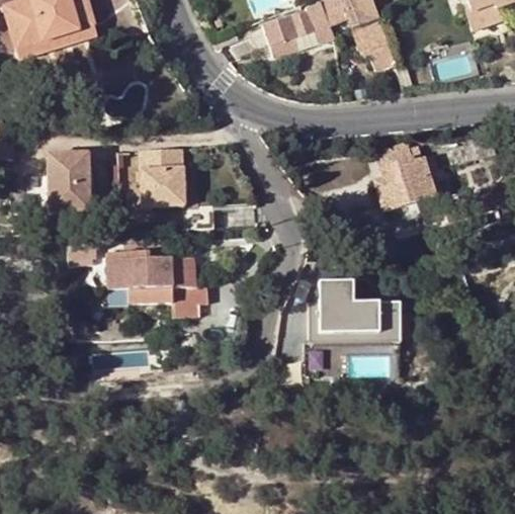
[(16,0),(7,3),(21,47),(98,23),(90,0),(16,0)]
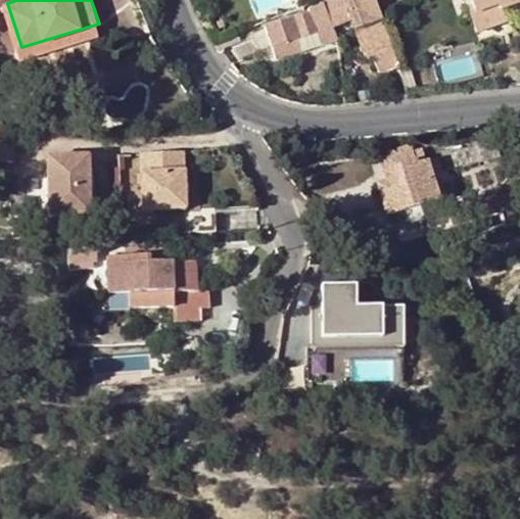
[(383,16),(377,0),(344,0),(366,54),(375,52),(383,73),(400,66),(383,16)]
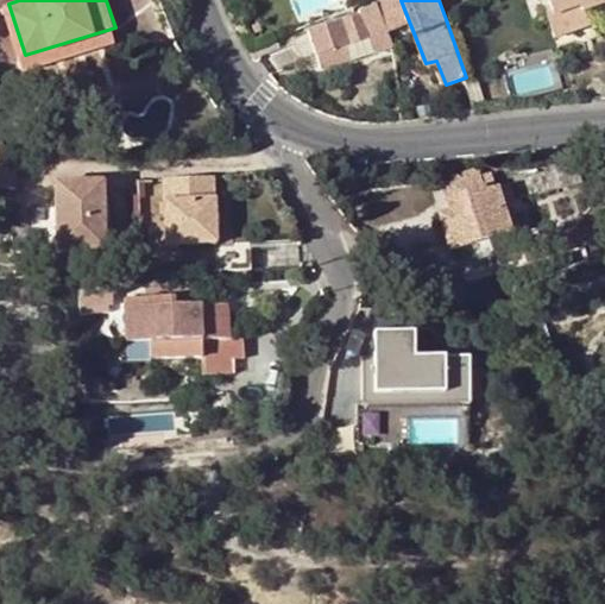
[(550,0),(556,16),(548,18),(555,39),(590,26),(586,12),(604,4),(604,0),(550,0)]
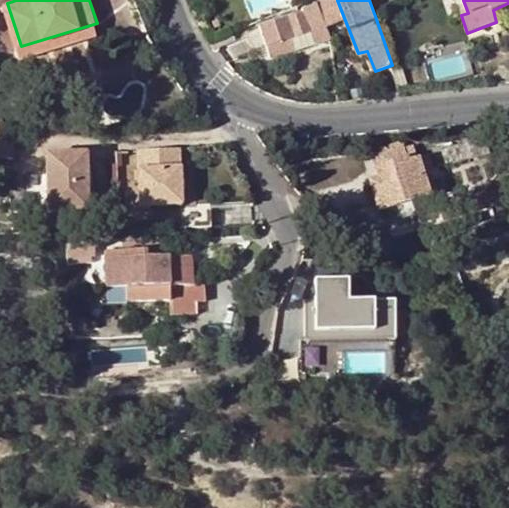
[(333,40),(318,2),(303,7),(305,11),(261,26),(273,60),(333,40)]
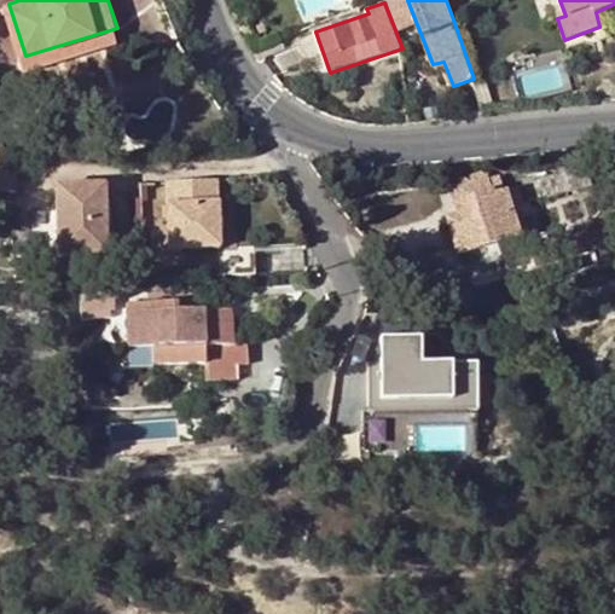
[(117,28),(25,56),(29,68),(121,40),(117,28)]
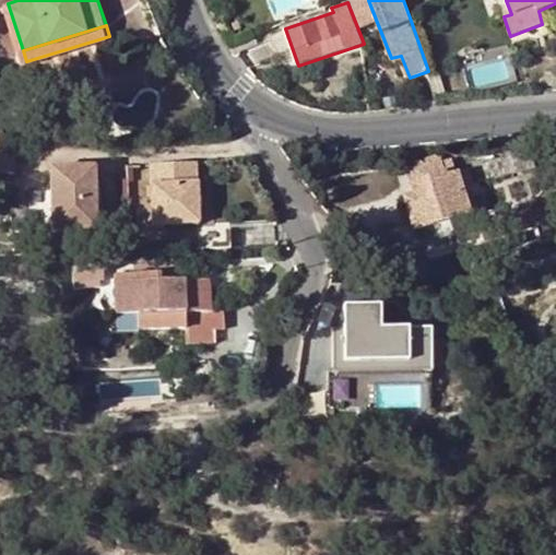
[(255,34),(231,44),(235,49),(236,52),(258,43),(255,34)]
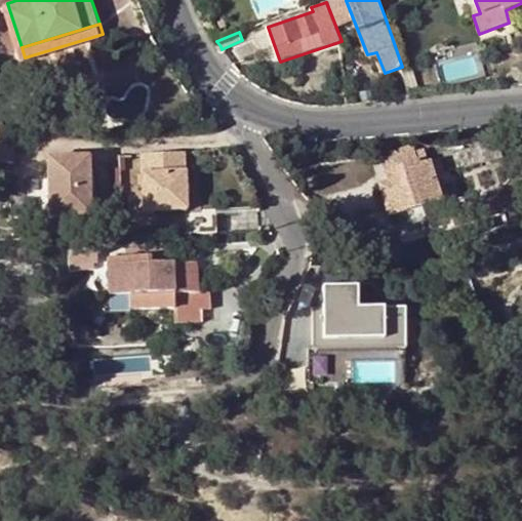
[(0,161),(18,162),(18,143),(0,144),(0,161)]
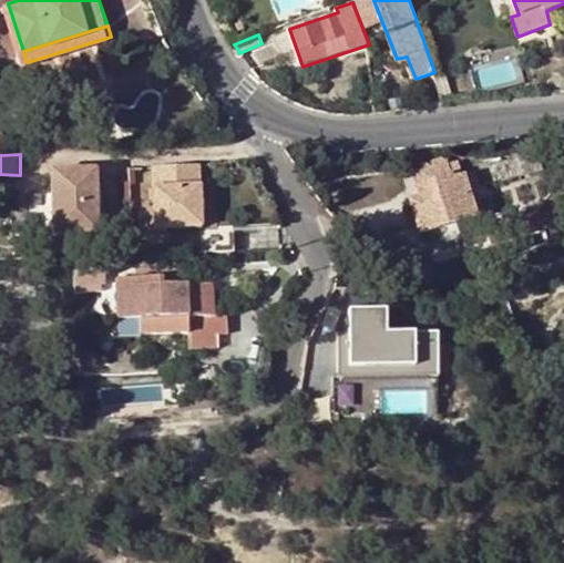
[(422,204),(411,206),(419,233),(441,227),(455,223),(479,217),(472,193),(482,191),(477,171),(464,173),(461,161),(449,164),(444,156),(413,166),(420,193),(422,204)]
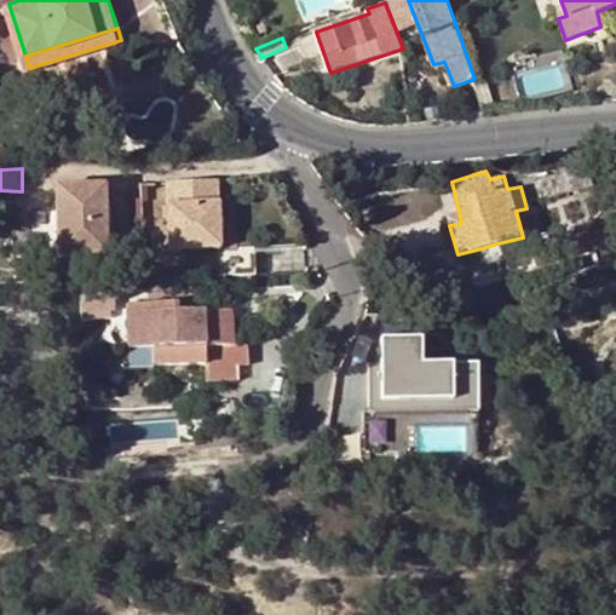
[(219,179),(170,179),(170,247),(220,247),(219,179)]
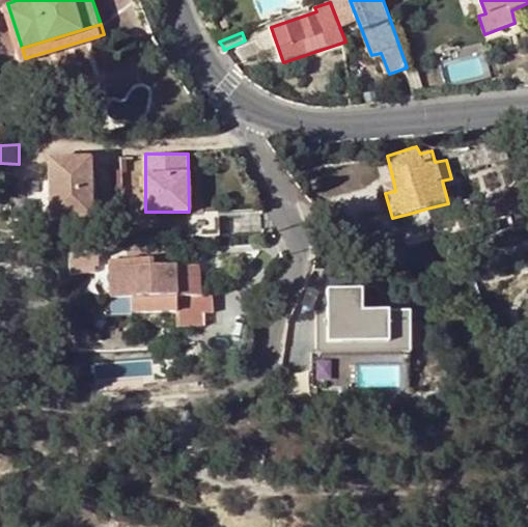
[(92,156),(49,157),(50,219),(93,218),(92,156)]
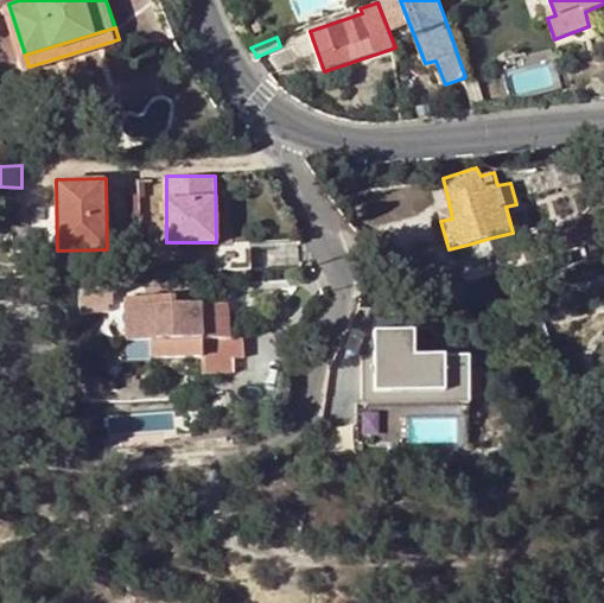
[(438,210),(440,221),(452,219),(450,207),(438,210)]
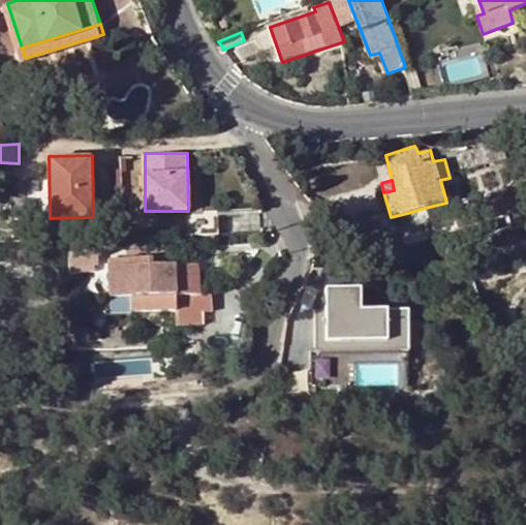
[(425,208),(411,212),(414,225),(429,221),(425,208)]
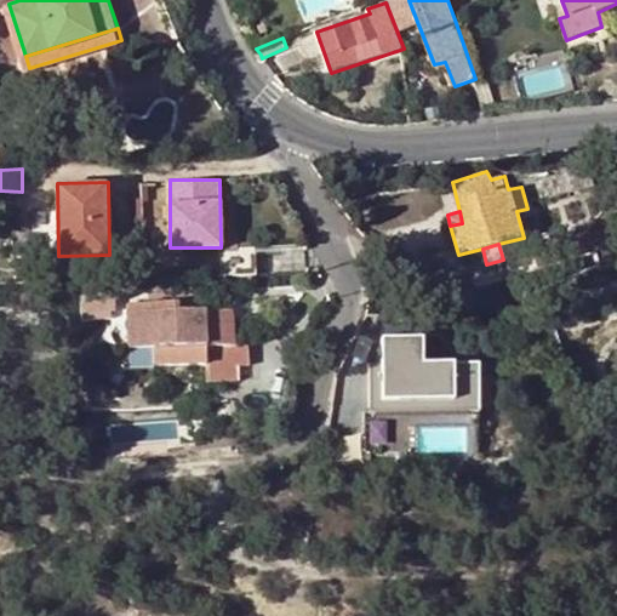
[(221,256),(222,278),(261,277),(261,255),(221,256)]
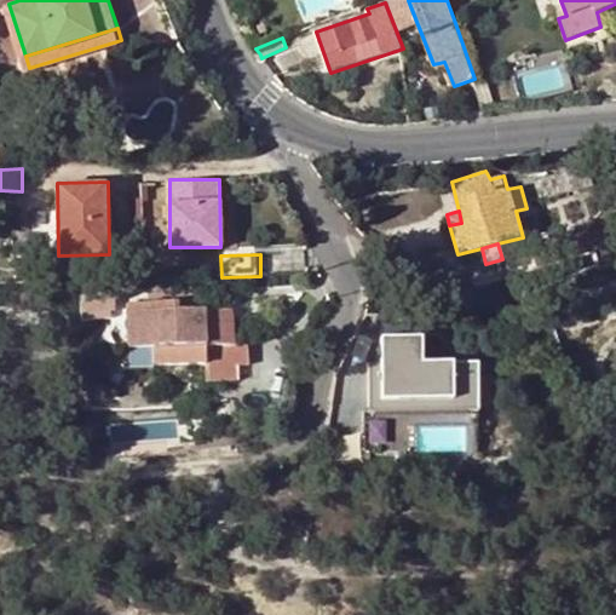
[(101,299),(84,300),(84,317),(114,315),(111,289),(99,289),(101,299)]
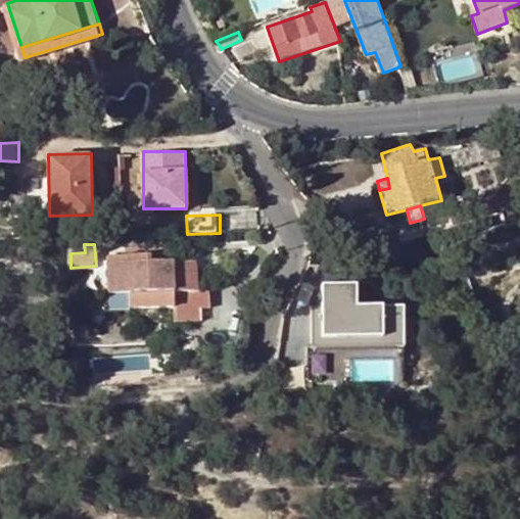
[(155,256),(106,255),(107,293),(130,293),(130,307),(176,307),(175,321),(199,320),(198,261),(154,261),(155,256)]
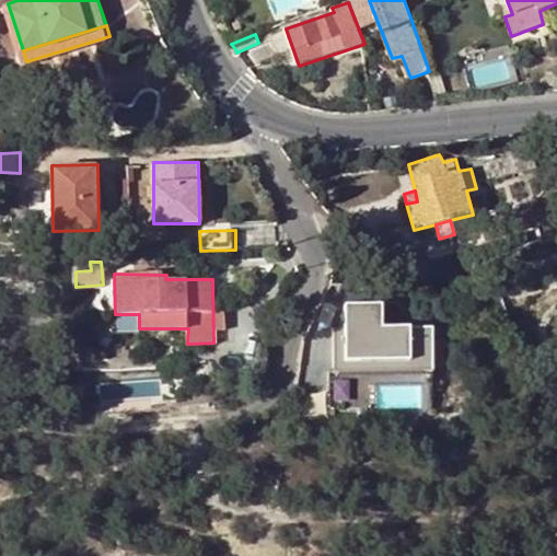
[(347,304),(347,317),(383,307),(383,303),(347,304)]
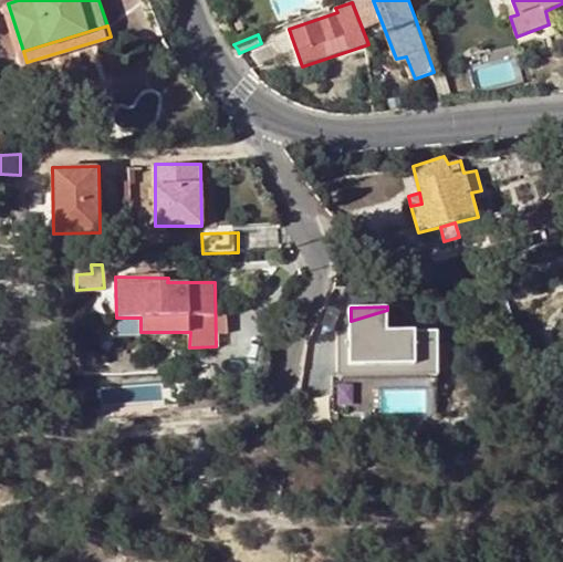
[(340,331),(341,374),(439,374),(439,330),(387,331),(387,310),(351,321),(351,331),(340,331)]
